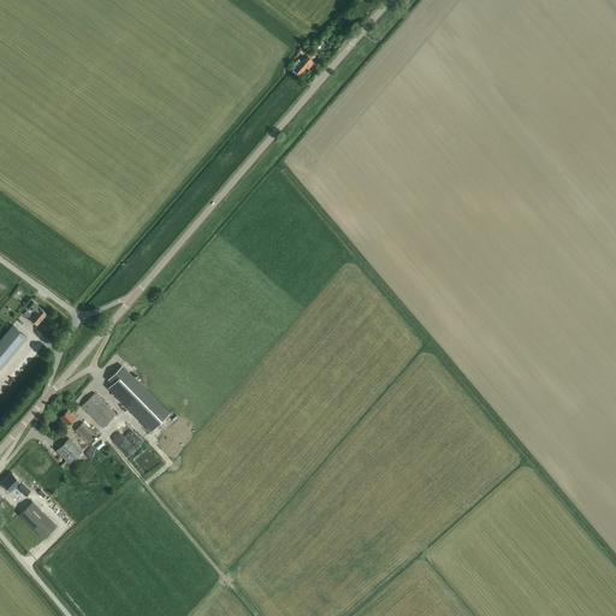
[(291,67),(292,69),(292,70),(295,70),(300,75),(311,64),(312,65),(315,61),(307,55),(302,61),(301,60),(300,60),(298,59),(291,67)]
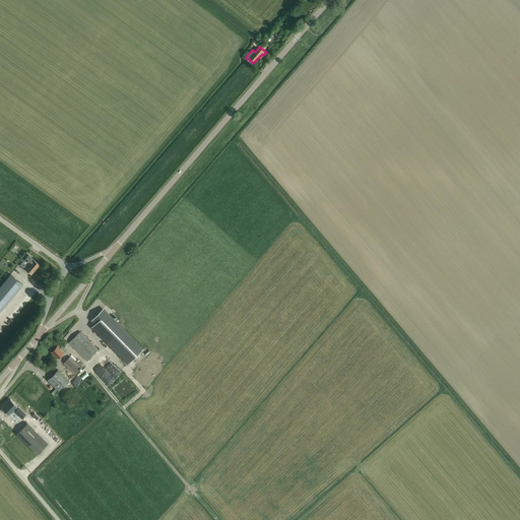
[(27,262),(22,267),(24,268),(24,269),(27,270),(30,274),(40,264),(28,255),(24,259),(27,262)]
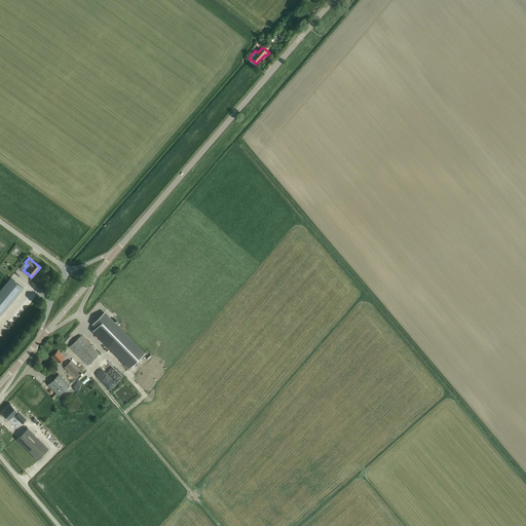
[(0,315),(24,288),(10,277),(0,289),(0,315)]
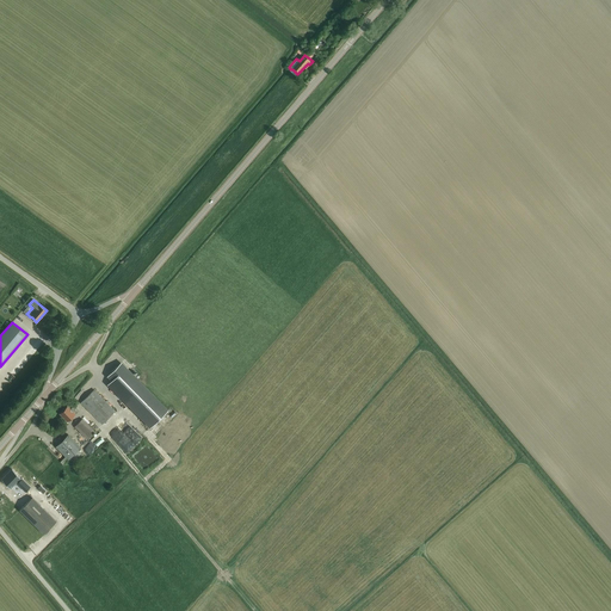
[(121,363),(107,376),(112,380),(107,384),(150,427),(167,411),(121,363)]
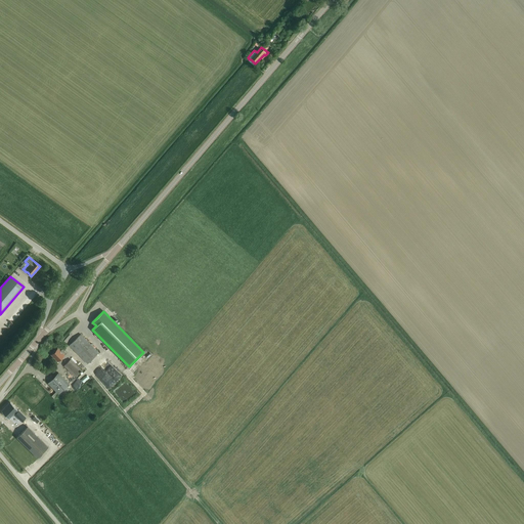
[(87,363),(98,352),(80,334),(70,345),(87,363)]
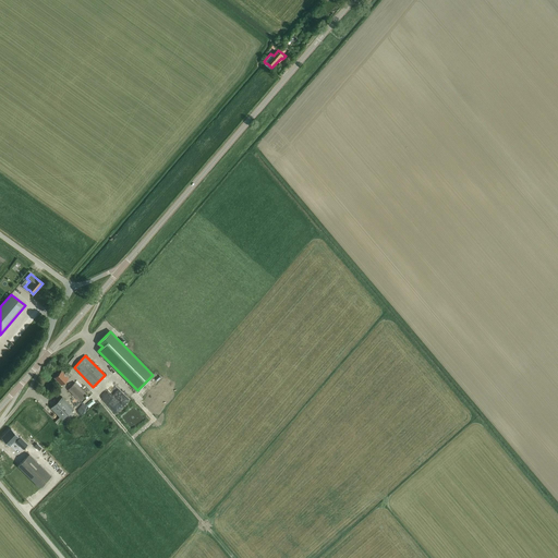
[(64,374),(61,370),(55,377),(61,385),(70,376),(65,372),(64,374)]
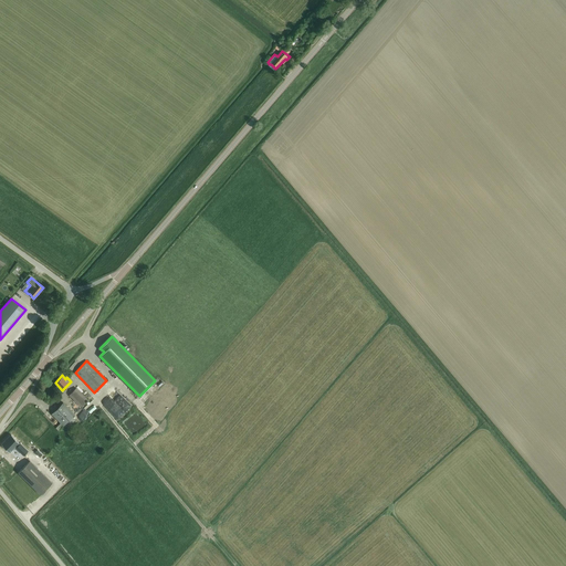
[(118,385),(114,390),(126,400),(130,395),(118,385)]
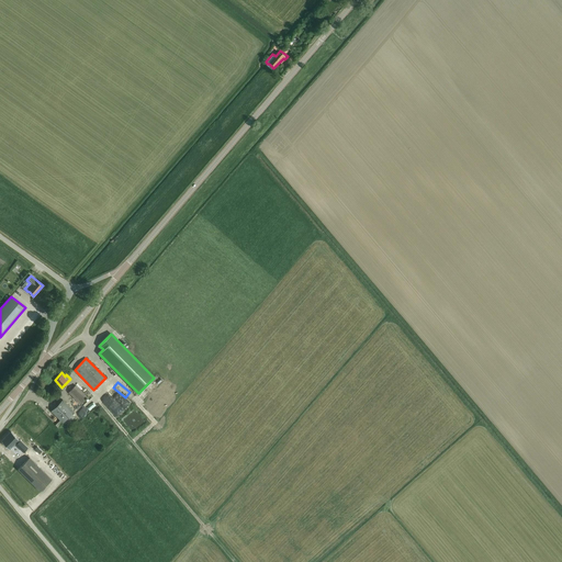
[(79,403),(87,396),(75,385),(68,392),(79,403)]
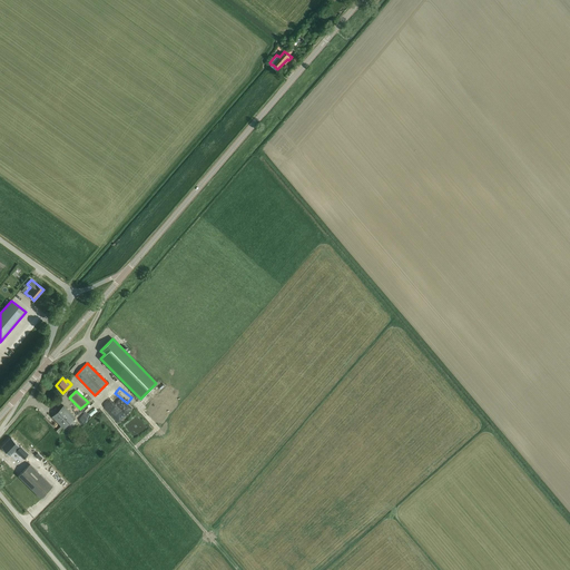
[(109,402),(125,416),(136,403),(134,401),(128,408),(115,395),(109,402)]
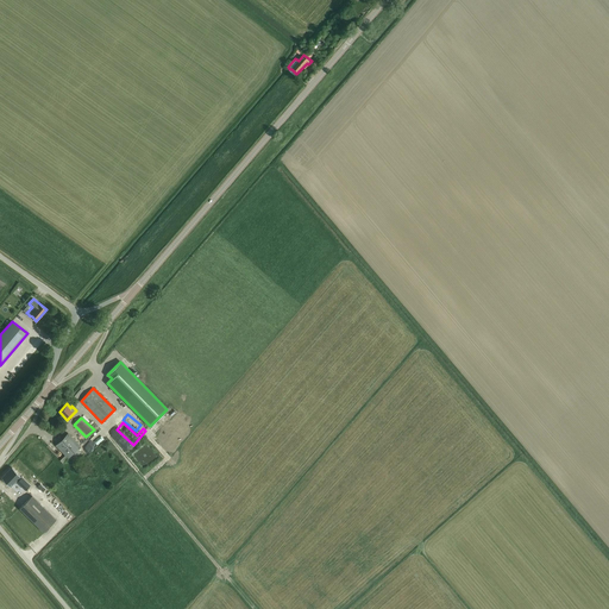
[(73,462),(82,452),(77,447),(80,445),(68,433),(55,445),(66,454),(60,460),(62,463),(68,457),(73,462)]
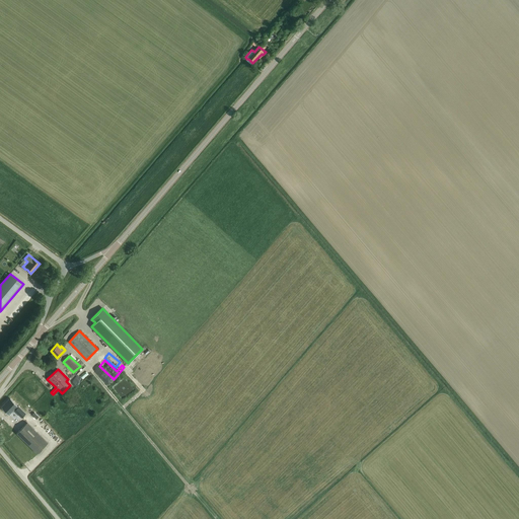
[(10,398),(1,406),(8,415),(12,411),(13,412),(14,411),(13,410),(17,405),(10,398)]
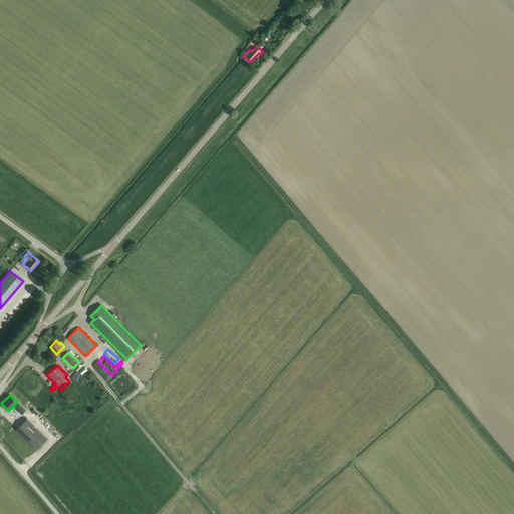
[(21,413),(25,409),(18,402),(14,407),(21,413)]
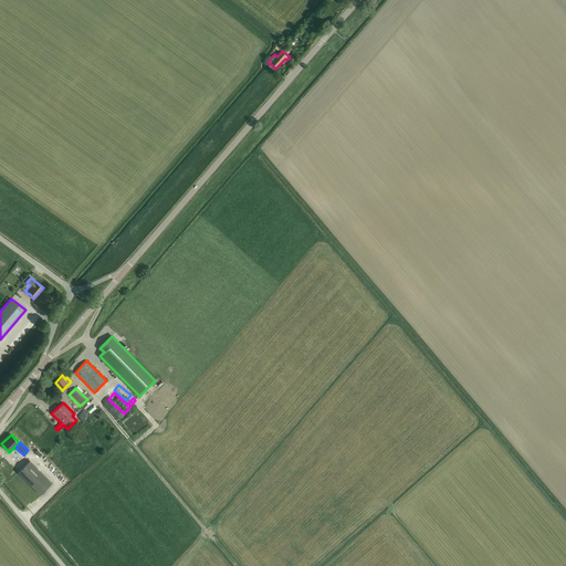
[(40,494),(52,482),(30,460),(18,472),(40,494)]
